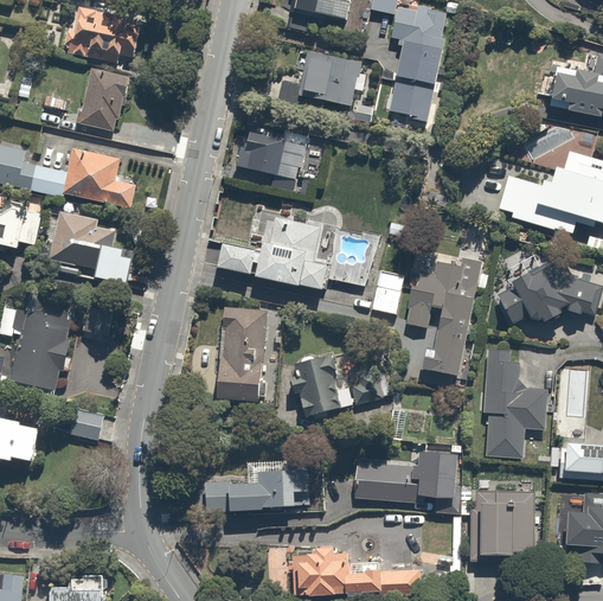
[(303,0),(301,12),(344,21),(347,0),(303,0)]
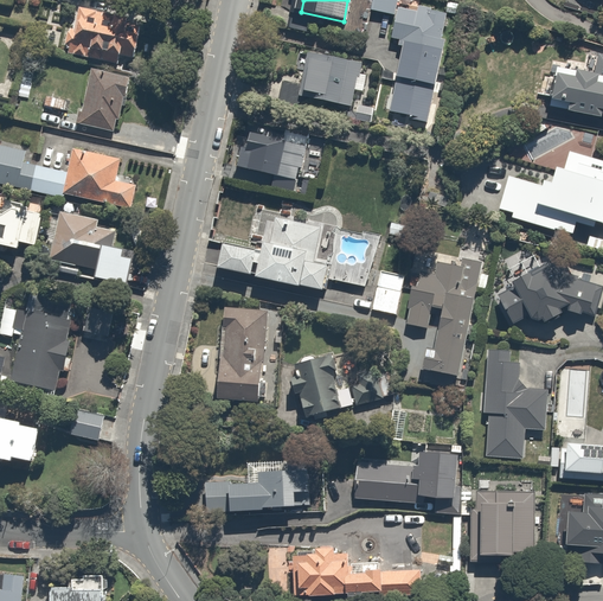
[(373,0),(372,7),(396,12),(397,4),(398,0),(373,0)]
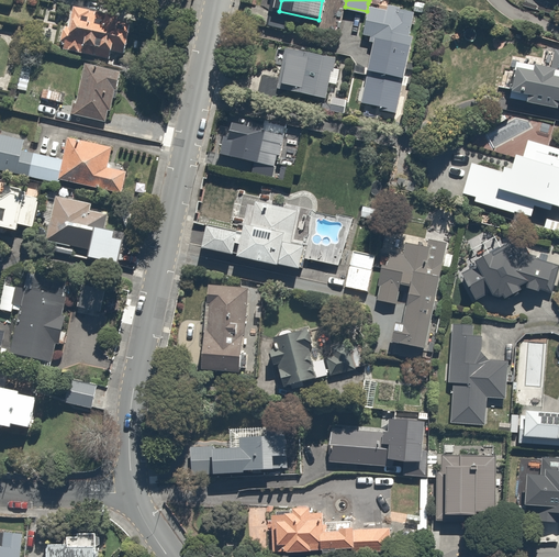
[(402,109),(421,10),(386,3),(386,7),(368,3),(367,11),(362,34),(370,35),(369,40),(373,41),(361,101),(402,109)]
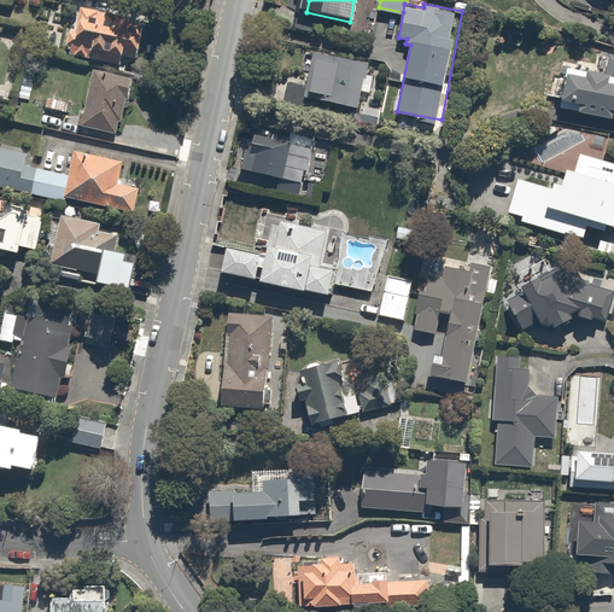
[(147,21),(79,6),(74,27),(72,27),(71,28),(70,29),(69,30),(68,31),(68,33),(66,34),(65,35),(65,38),(65,39),(65,40),(65,42),(65,44),(66,45),(66,46),(68,48),(69,50),(69,51),(70,52),(71,52),(74,53),(75,53),(76,54),(77,54),(80,54),(81,54),(82,54),(85,54),(86,53),(87,53),(88,52),(89,51),(91,50),(92,48),(93,47),(140,57),(147,21)]
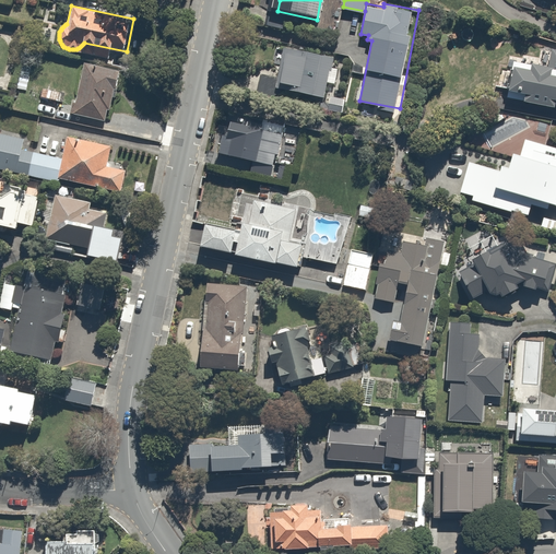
[(273,94),(274,86),(328,98),(326,107),(344,110),(347,93),(328,90),(335,55),(284,44),(280,63),(260,59),(253,90),(273,94)]
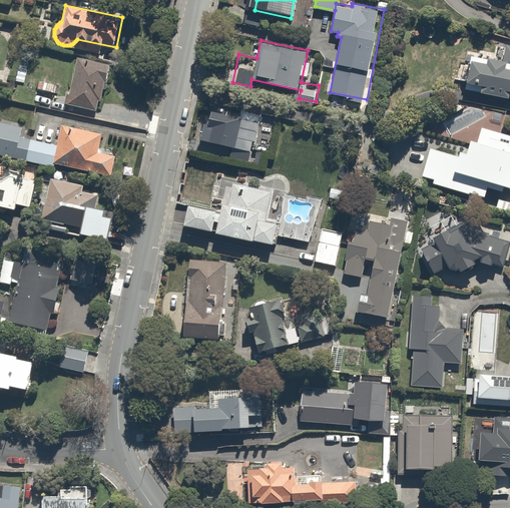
[(509,43),(506,43),(503,62),(490,60),(489,65),(472,62),(468,87),(484,90),(483,95),(500,98),(501,94),(509,95),(509,43)]
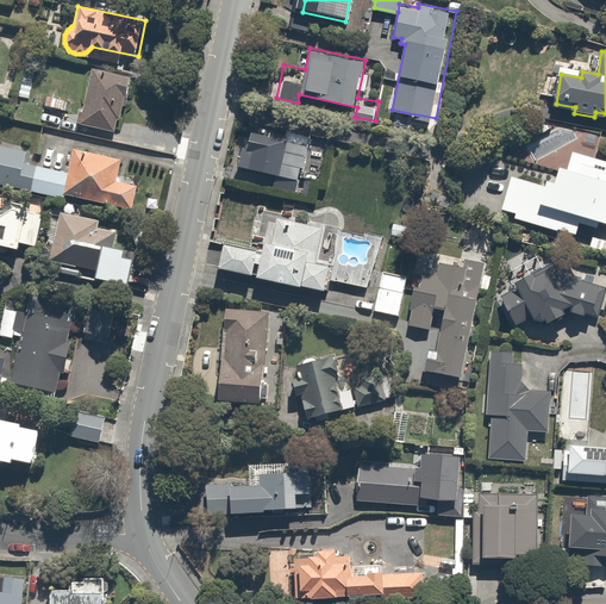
[(123,117),(133,78),(92,67),(79,118),(111,126),(114,114),(123,117)]
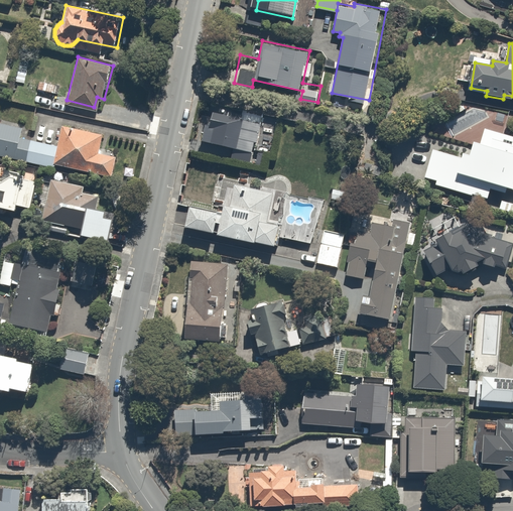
[(48,80),(35,78),(33,89),(46,91),(48,80)]
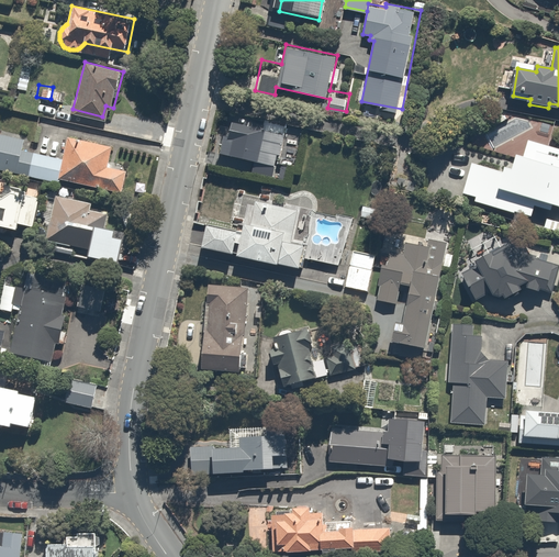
[(293,126),(249,115),(247,125),(227,120),(220,151),(252,157),(249,168),(274,175),(279,153),(294,156),(298,143),(290,141),(293,126)]
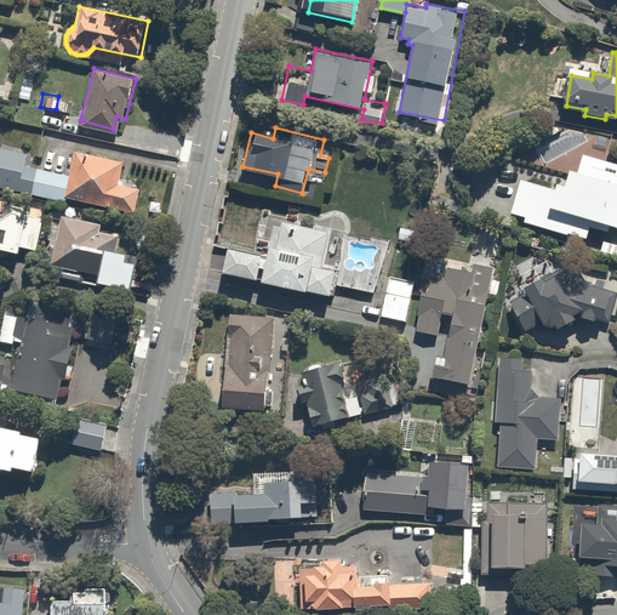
[(66,195),(70,174),(26,164),(29,151),(0,143),(0,135),(0,186),(64,199),(66,195)]
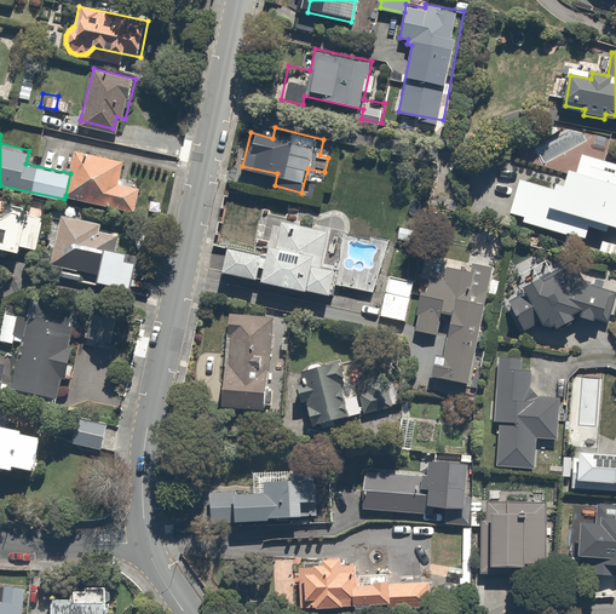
[(70,173),(65,195),(134,211),(139,184),(120,181),(124,159),(76,148),(70,173)]
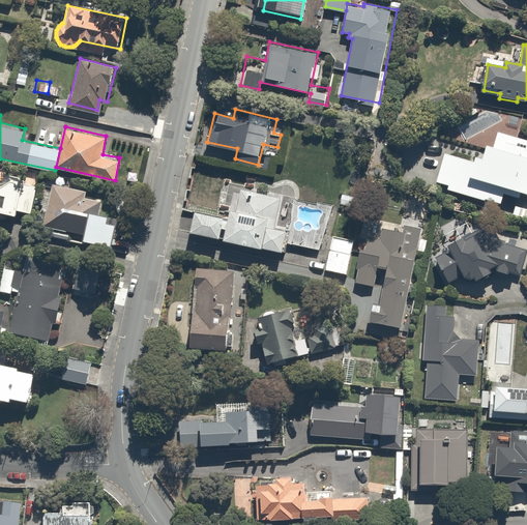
[(505,188),(526,195),(526,137),(498,128),(488,163),(479,161),(478,164),(443,154),(435,181),(447,184),(446,190),(500,205),(505,188)]
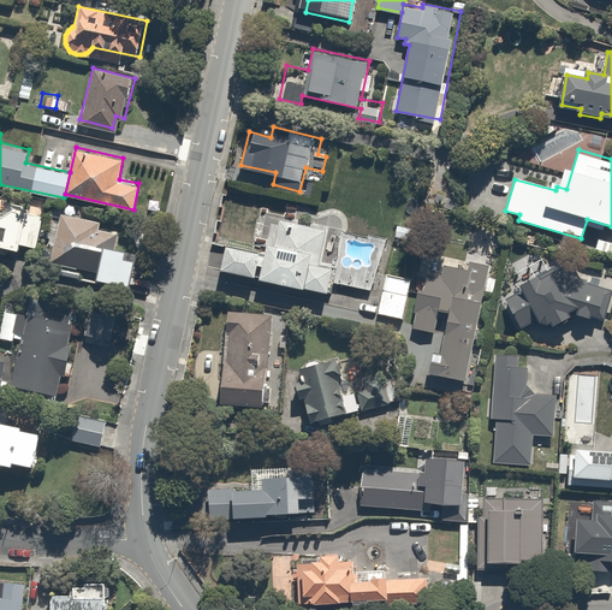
[(0,256),(1,250),(21,253),(28,209),(21,208),(6,218),(0,217),(0,256)]
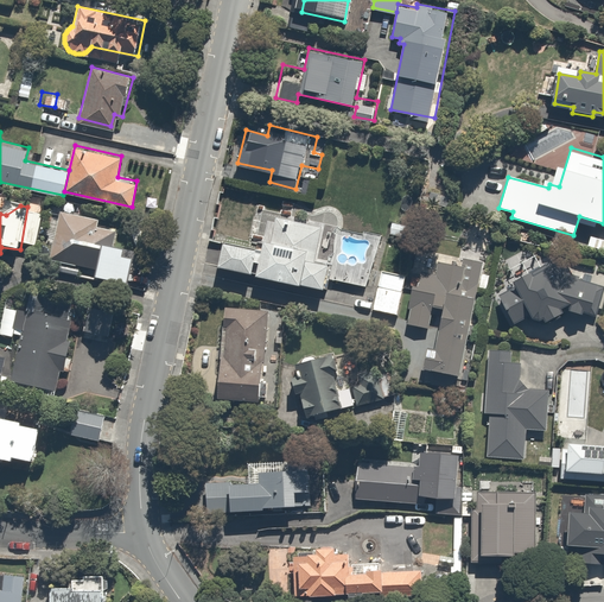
[(102,215),(59,207),(51,260),(77,265),(77,259),(101,263),(97,280),(132,286),(137,261),(129,260),(131,247),(114,244),(116,227),(101,225),(102,215)]
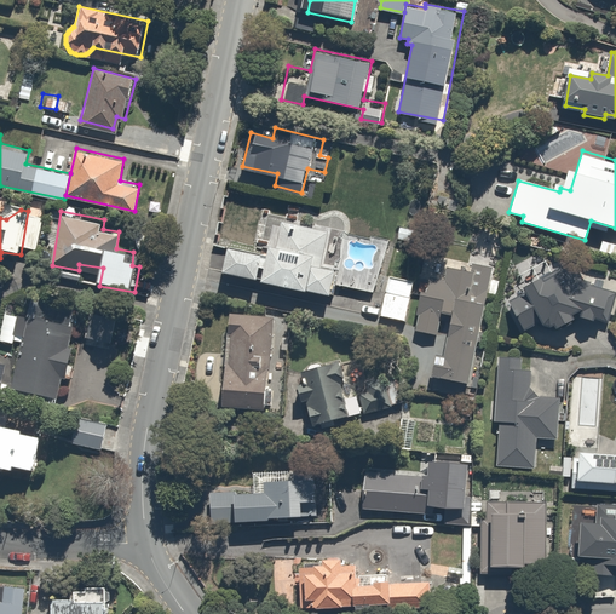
[(266,257),(231,250),(226,276),(334,299),(340,273),(321,268),(329,229),(280,218),(275,246),(269,245),(266,257)]
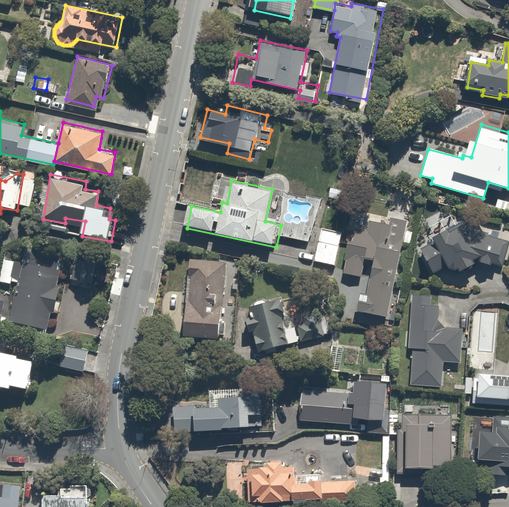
[(365,228),(351,225),(342,270),(373,277),(369,294),(362,292),(357,314),(388,320),(408,221),(384,216),(383,222),(367,219),(365,228)]
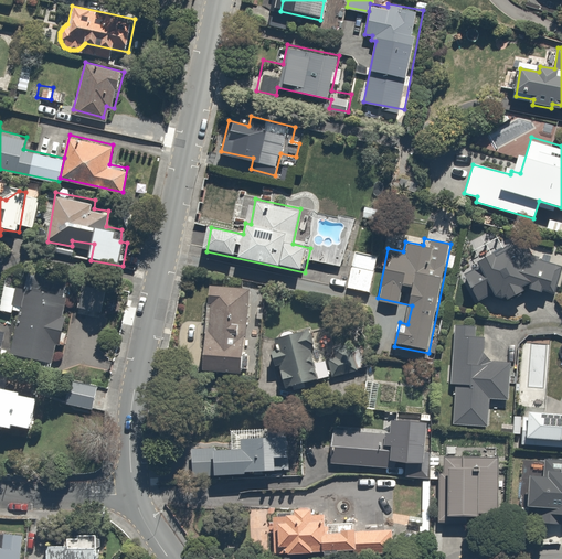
[(561,264),(494,239),(474,251),(480,261),(462,271),(477,301),(498,290),(508,307),(532,292),(527,283),(554,293),(561,270),(561,264)]
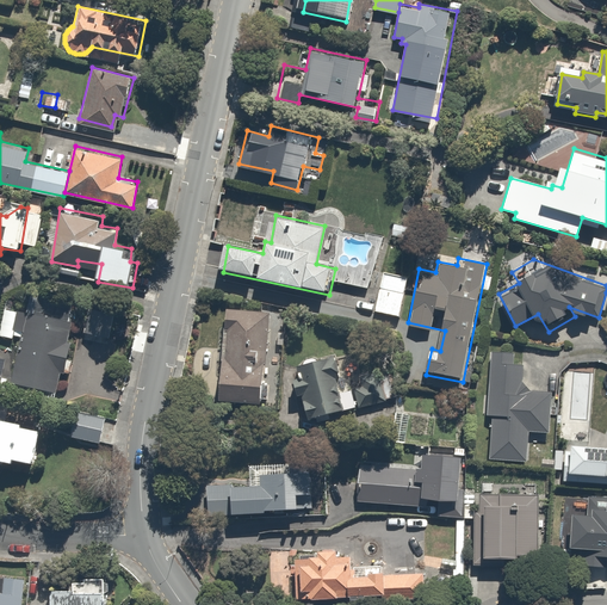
[(408,273),(384,267),(373,308),(397,314),(408,273)]
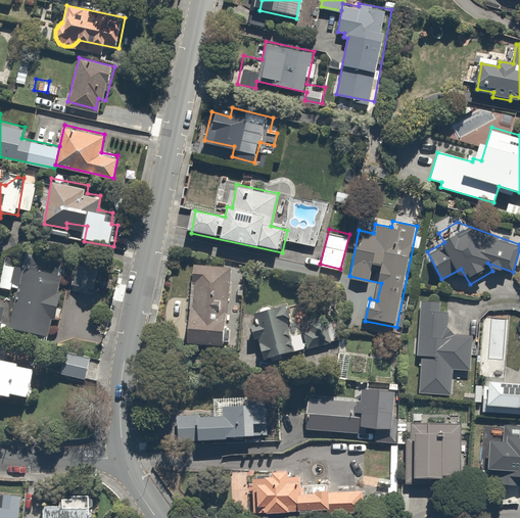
[(21,260),(1,257),(0,272),(0,286),(18,288),(14,335),(53,338),(55,318),(57,318),(60,289),(56,289),(59,257),(22,254),(21,260)]
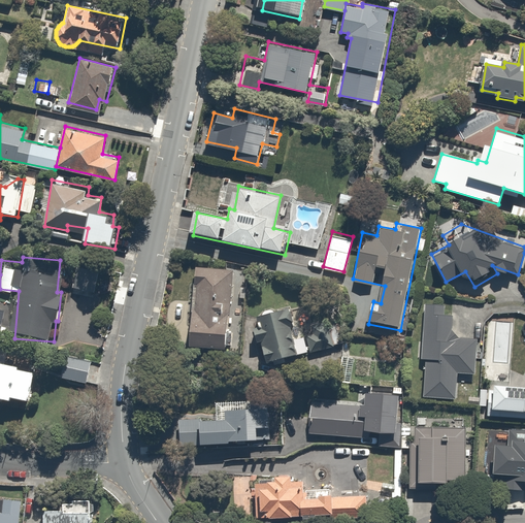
[(229,348),(234,269),(194,266),(189,345),(229,348)]
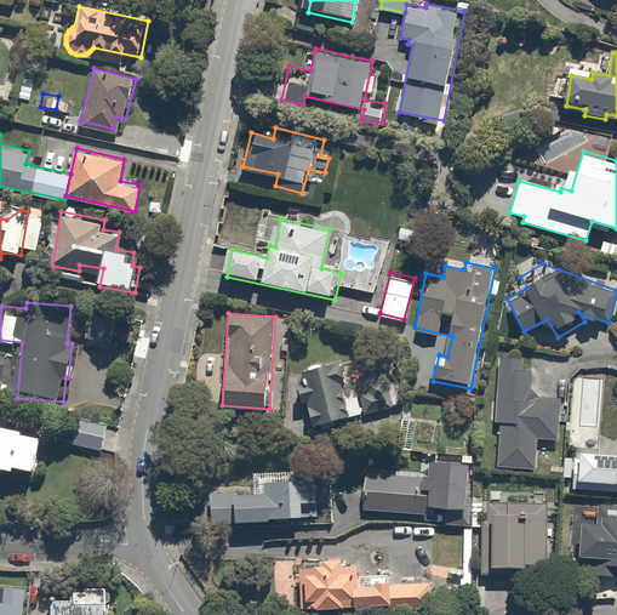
[(347,389),(340,357),(298,366),(302,380),(295,381),(307,436),(401,415),(394,380),(347,389)]
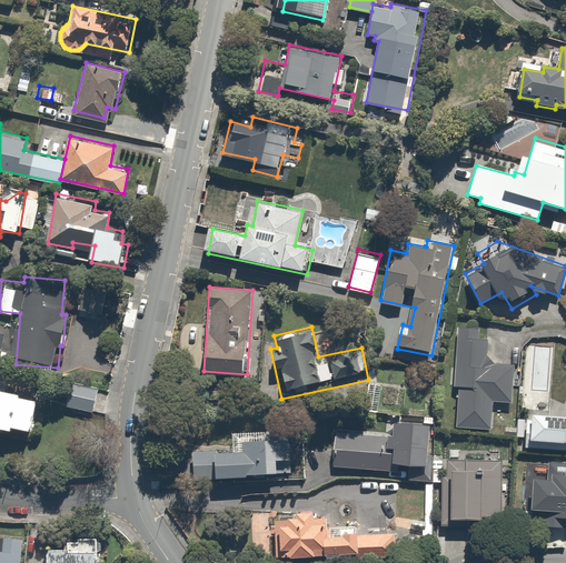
[(493,362),(494,329),(459,328),(455,424),(490,426),(492,399),(513,400),(515,362),(493,362)]
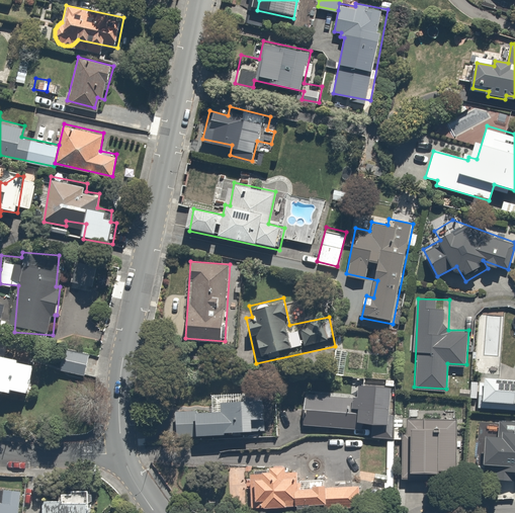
[(79,352),(79,350),(60,348),(59,368),(85,370),(85,367),(92,367),(93,353),(79,352)]
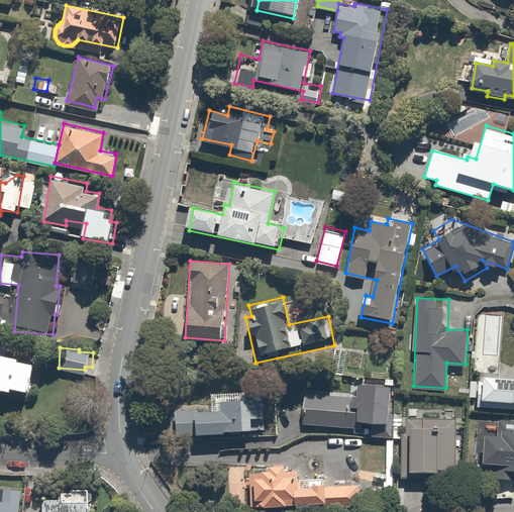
[(19,360),(20,355),(0,352),(0,393),(34,399),(39,363),(19,360)]
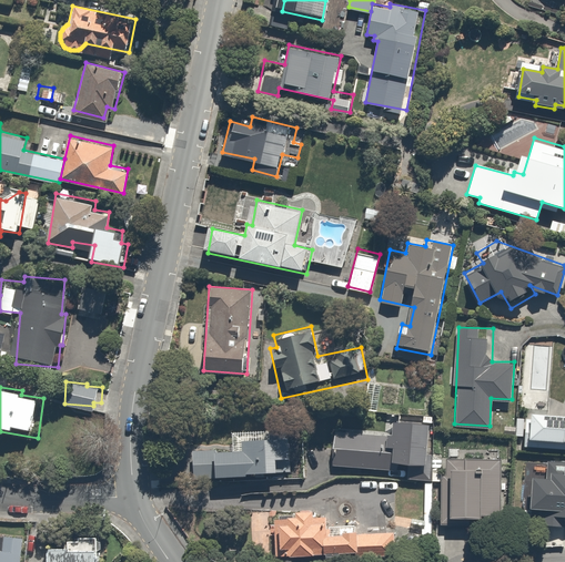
[(564,445),(564,418),(535,416),(533,442),(564,445)]
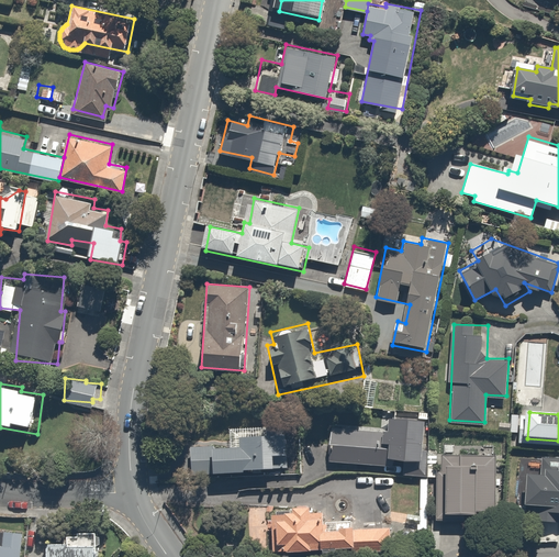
[(426,423),(392,421),(392,430),(330,425),(327,459),(402,465),(402,472),(423,474),(426,423)]
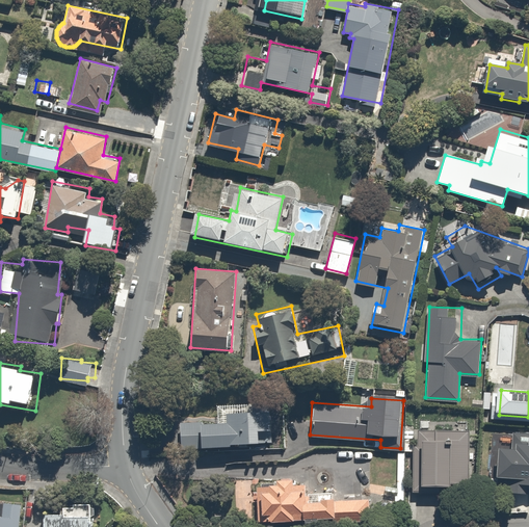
[(245,403),(217,402),(216,425),(206,424),(206,421),(182,420),(181,443),(204,444),(204,449),(235,450),(235,446),(265,447),(265,433),(274,433),(275,415),(245,413),(245,403)]
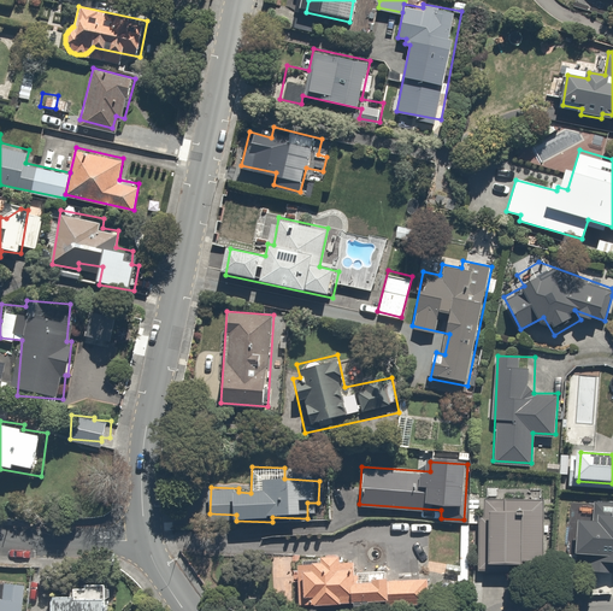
[(494,516),(491,564),(526,567),(526,558),(543,558),(546,499),(484,497),(483,516),(494,516)]
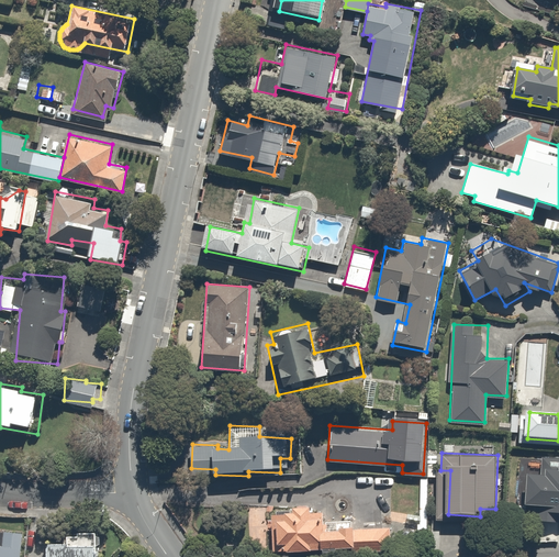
[(539,471),(528,471),(526,507),(558,508),(558,455),(540,454),(539,471)]
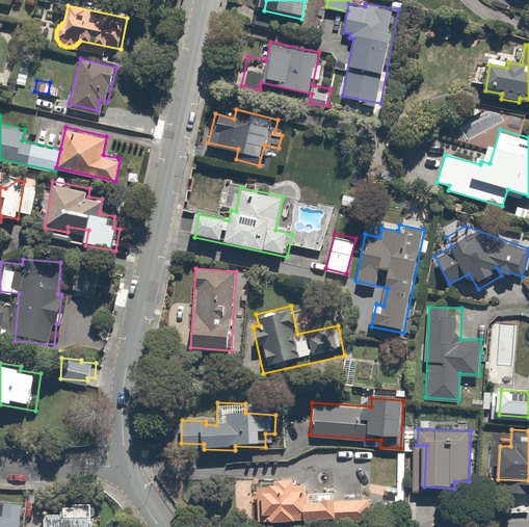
[(307,483),(292,477),(278,477),(278,485),(257,484),(257,497),(263,497),(263,523),(368,525),(368,498),(333,497),(333,489),(307,489),(307,483)]
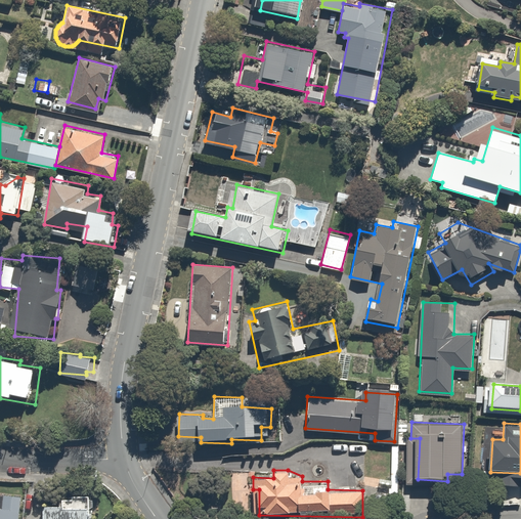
[(19,518),(23,496),(0,492),(0,518),(19,518)]
